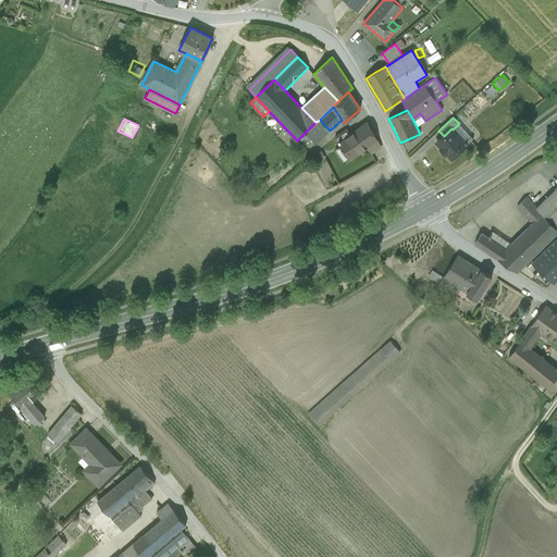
[(316,144),(330,131),(320,120),(316,122),(305,133),(316,144)]
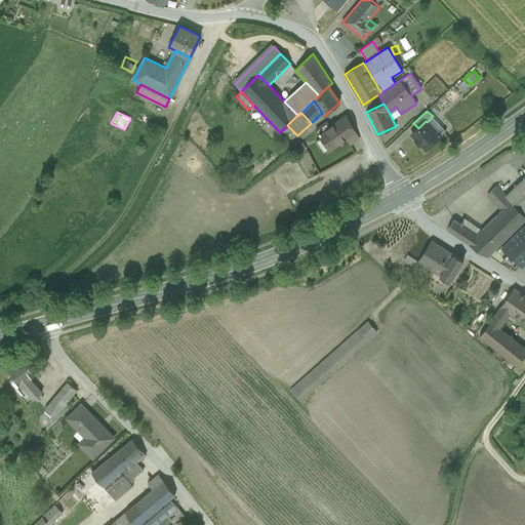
[(330,127),(319,134),(330,150),(346,138),(348,137),(344,131),(352,127),(347,116),(330,127)]
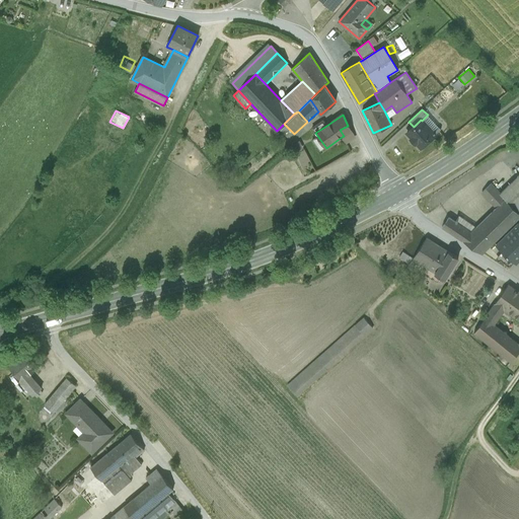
[(422,121),(435,135),(441,130),(428,115),(422,121)]
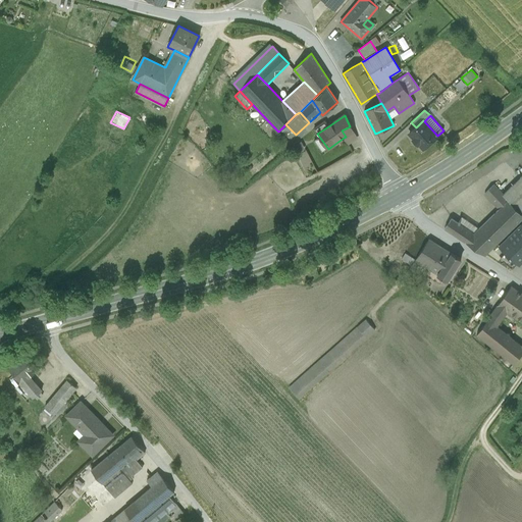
[(419,144),(423,149),(437,136),(424,121),(423,120),(416,127),(410,134),(414,138),(419,144)]
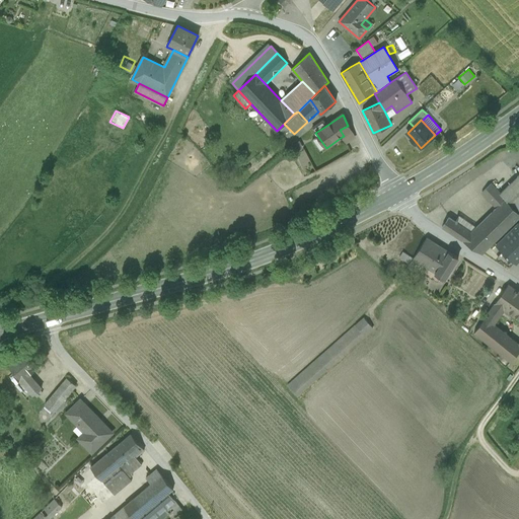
[(312,128),(315,133),(326,126),(323,121),(312,128)]
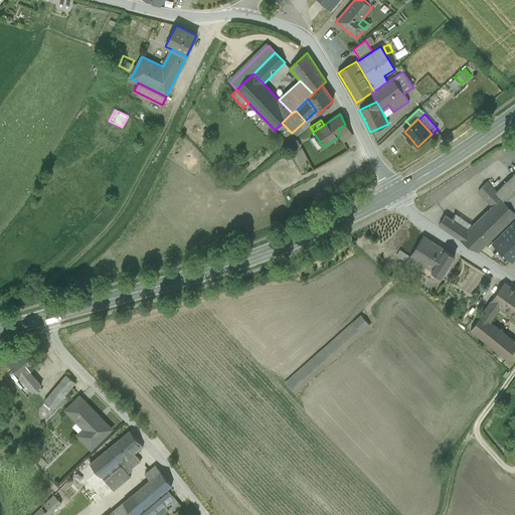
[(352,137),(345,125),(337,129),(341,135),(339,136),(343,142),(352,137)]
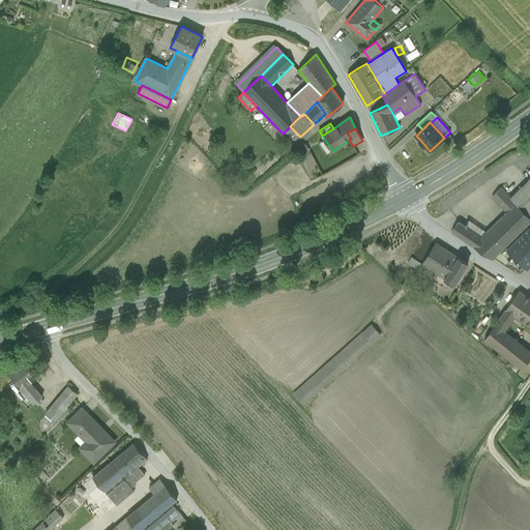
[(303,140),(307,146),(313,143),(308,137),(303,140)]
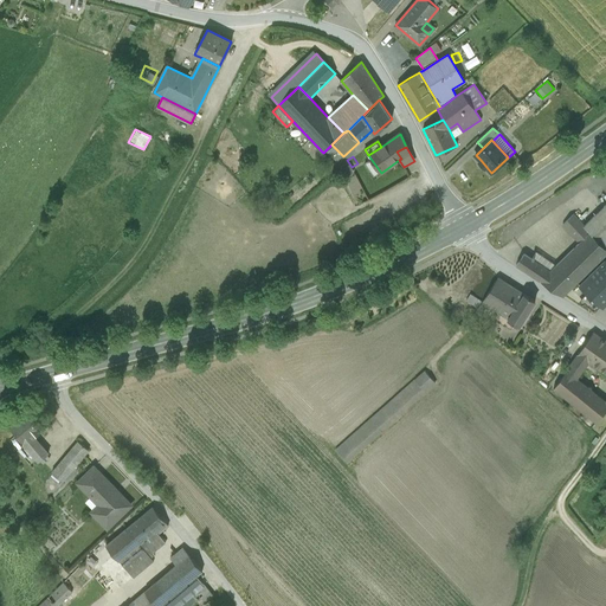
[(605,204),(585,226),(605,247),(605,245),(605,204)]
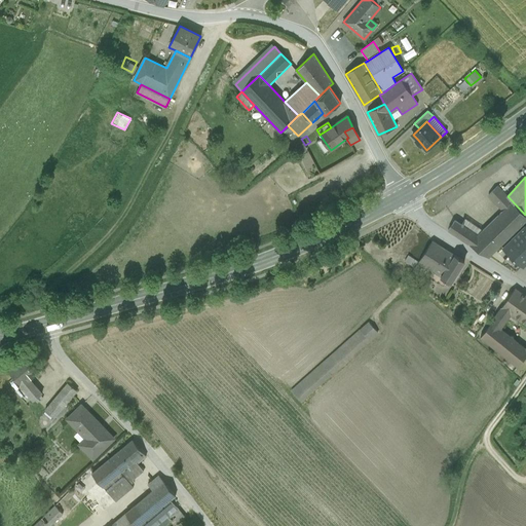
[(485,227),(500,246),(525,220),(525,215),(508,196),(497,186),(488,195),(502,211),(485,227)]
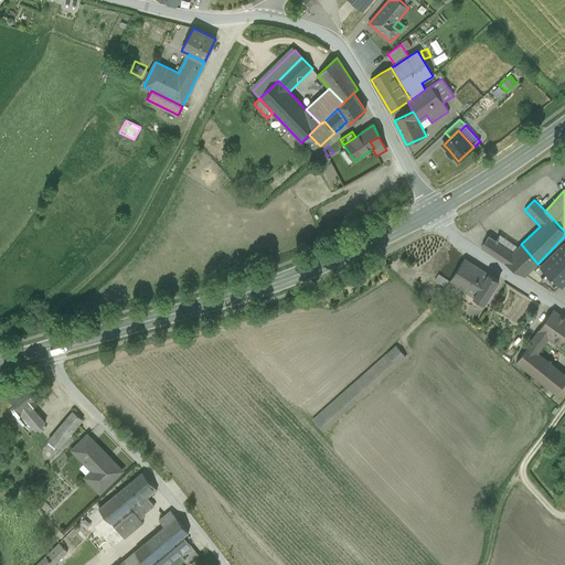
[(494,241),(512,253),(518,247),(499,235),(494,241)]
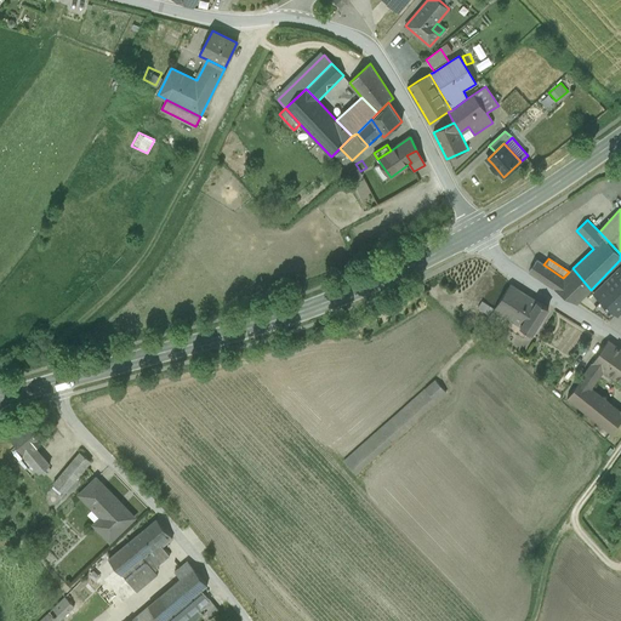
[(536,260),(529,271),(553,288),(563,278),(543,265),(536,260)]
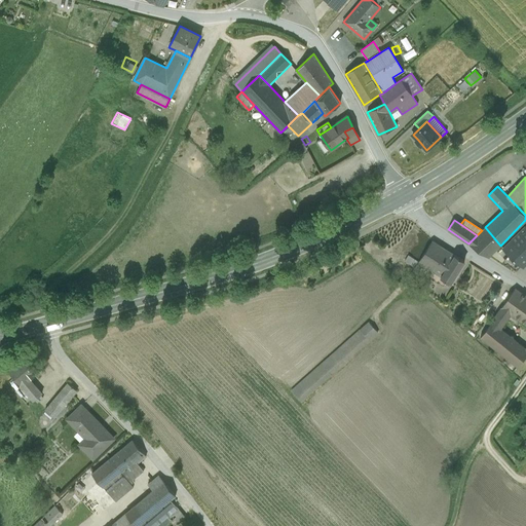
[(525,225),(525,226),(503,248),(523,267),(525,263),(525,225)]
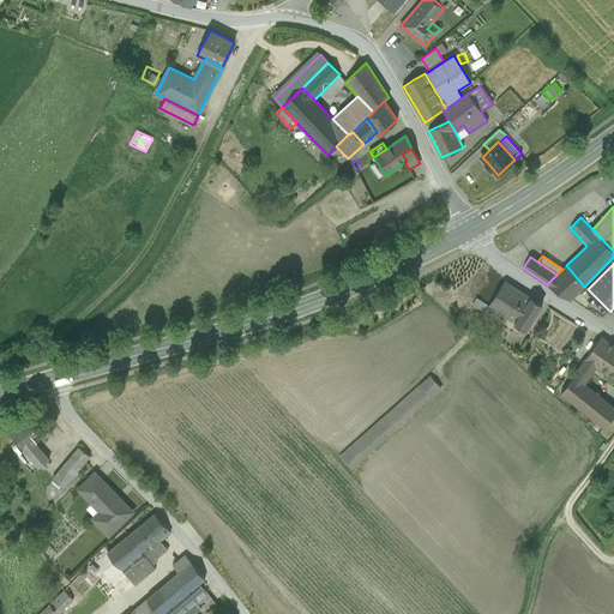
[(566,265),(563,269),(557,275),(547,284),(571,300),(584,287),(566,265)]
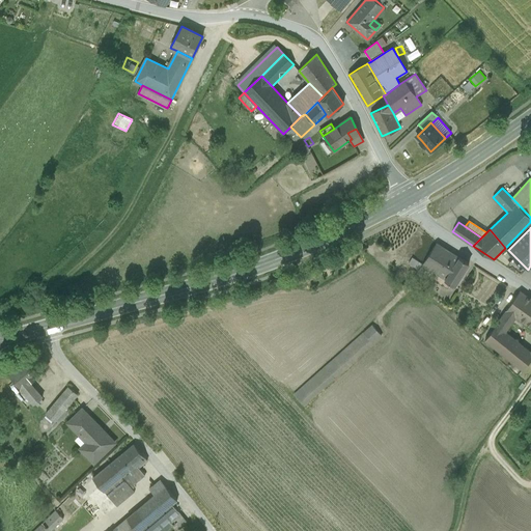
[(435,272),(448,250),(437,243),(422,263),(419,270),(418,271),(429,279),(435,272)]
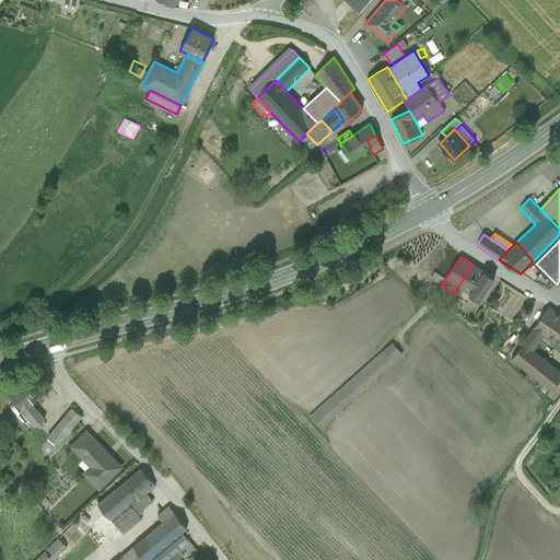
[(494,278),(473,264),(458,287),(480,302),(494,278)]
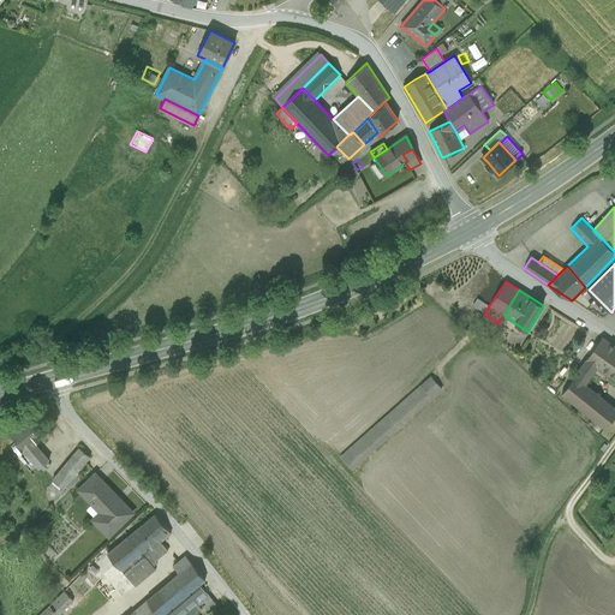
[(485,312),(489,305),(478,298),(473,304),(485,312)]
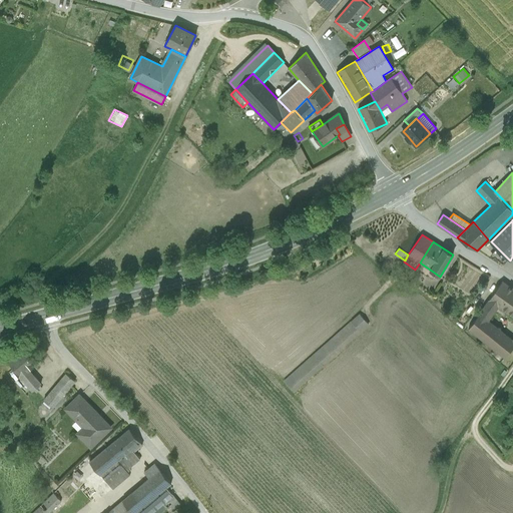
[(512,289),(502,281),(489,300),(499,307),(512,317),(512,289)]
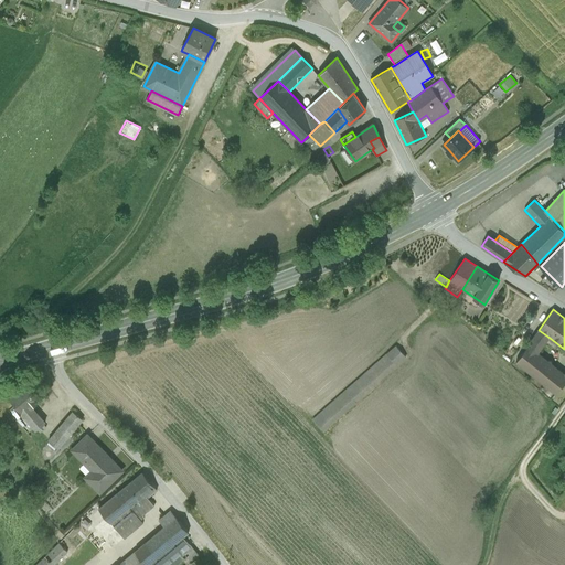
[(550,338),(539,330),(529,343),(539,352),(550,338)]
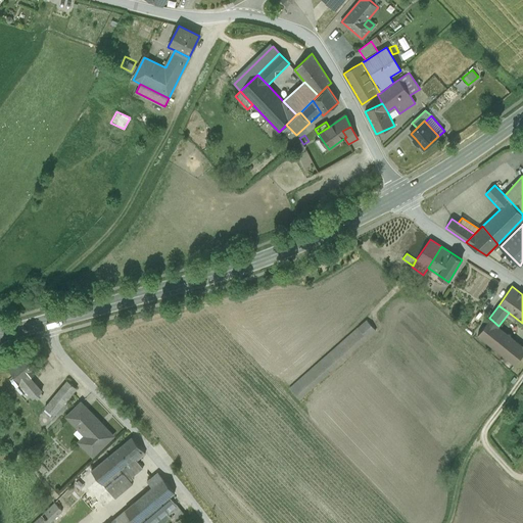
[(522,344),(498,326),(489,318),(477,335),(515,365),(522,353),(522,344)]
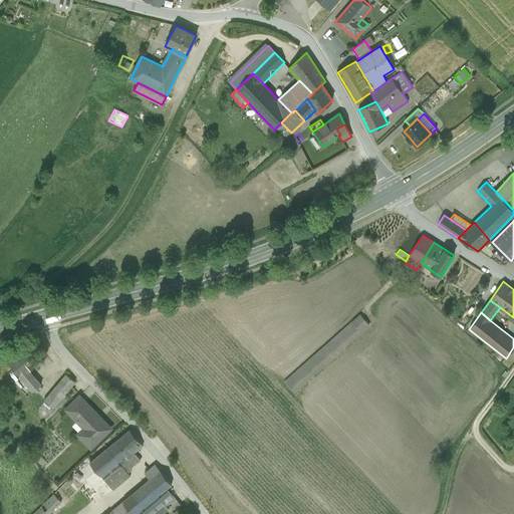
[(461,323),(467,328),(473,321),(468,316),(461,323)]
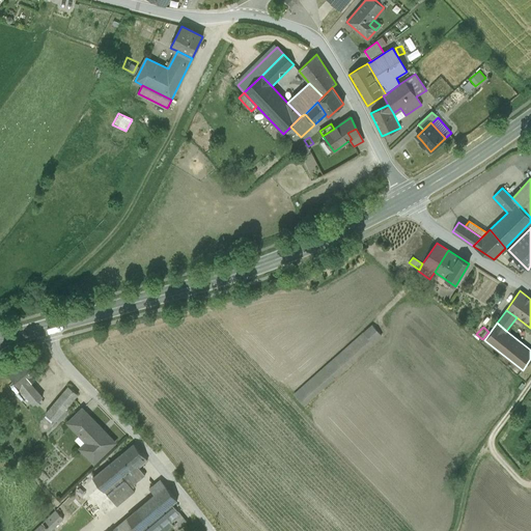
[(372,328),(296,393),(305,403),(381,338),(372,328)]
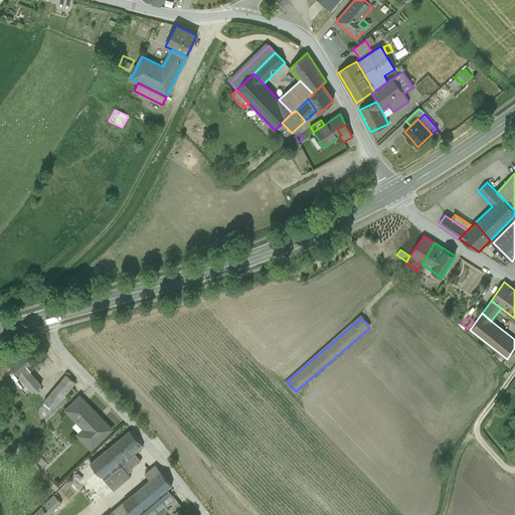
[(8,362),(33,391),(41,385),(30,371),(39,363),(25,346),(8,362)]
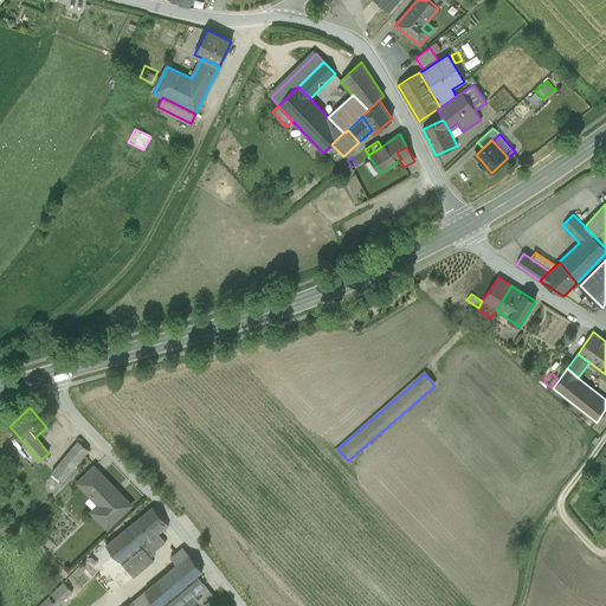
[(595,432),(601,437),(605,431),(605,430),(600,426),(595,432)]
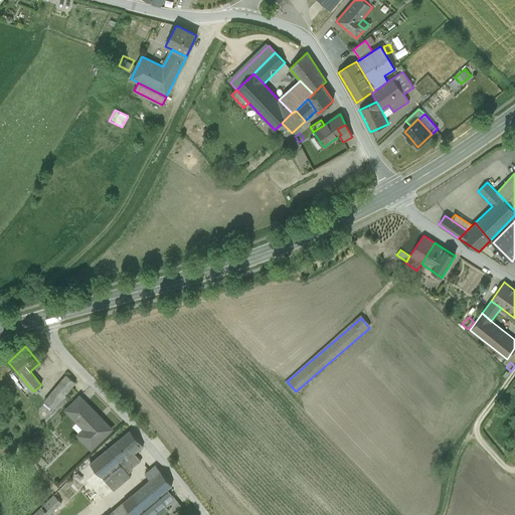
[(44,400),(54,408),(75,382),(66,374),(44,400)]
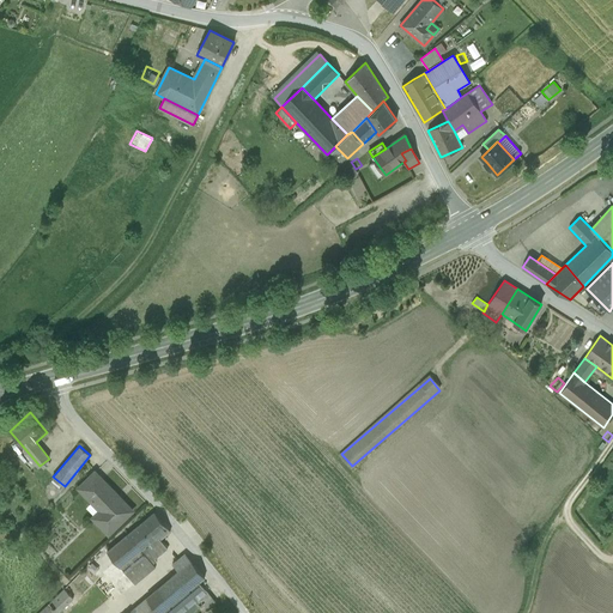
[(86,497),(103,480),(95,472),(78,489),(86,497)]
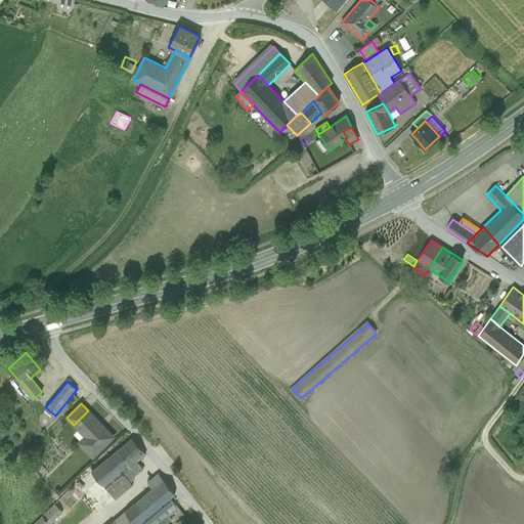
[(114,437),(88,410),(74,425),(79,430),(82,428),(88,434),(82,440),(80,443),(93,456),(114,437)]
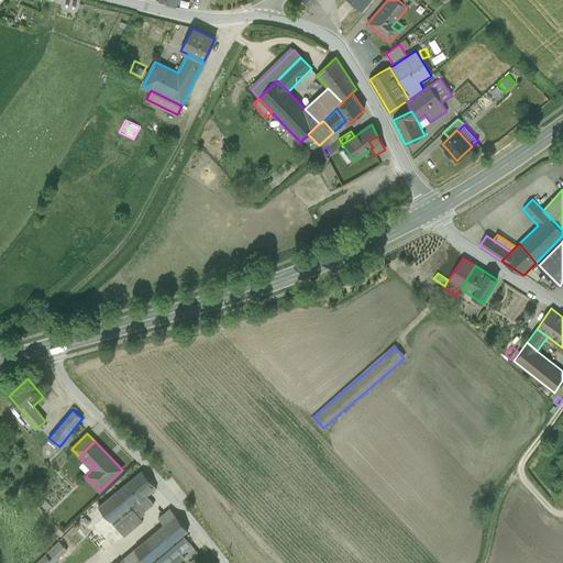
[(88,460),(85,462),(81,465),(88,473),(95,466),(88,460)]
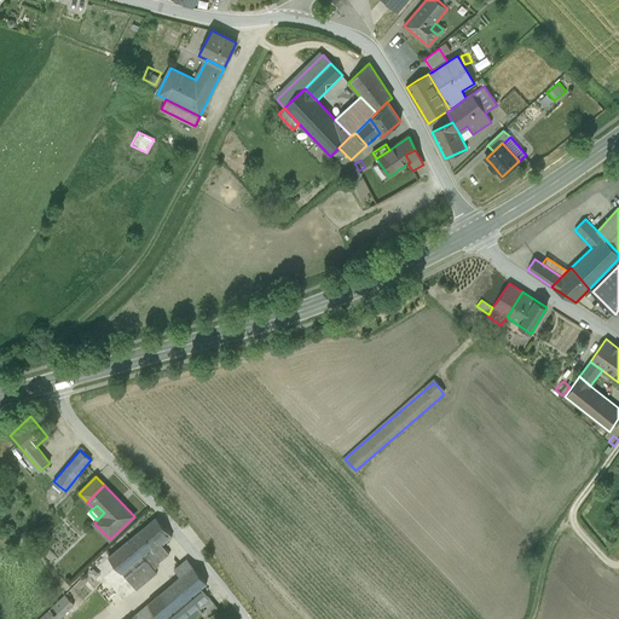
[(173,537),(156,518),(137,533),(151,551),(152,553),(162,545),(173,537)]
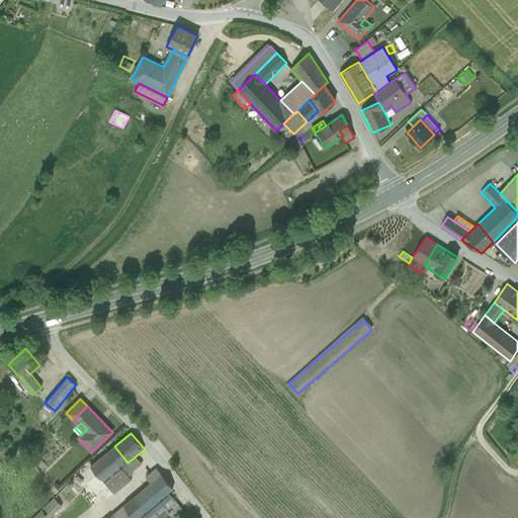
[(30,445),(34,450),(40,445),(40,442),(39,440),(36,440),(30,445)]
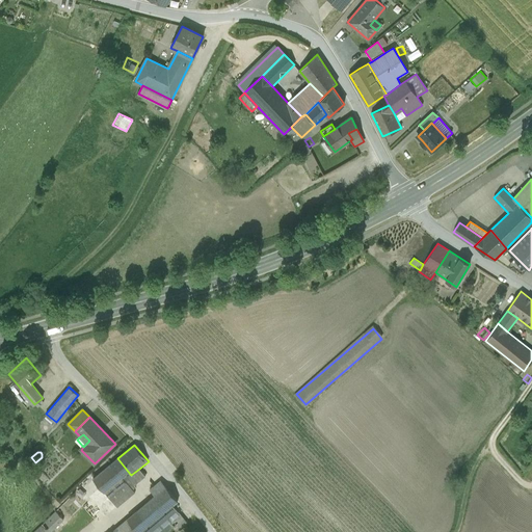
[(130,474),(117,458),(92,478),(117,507),(134,493),(123,479),(130,474)]
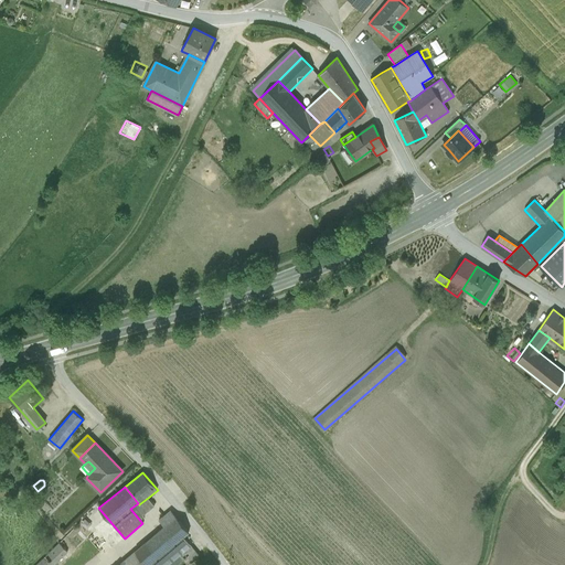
[(155,505),(148,498),(139,504),(146,512),(155,505)]
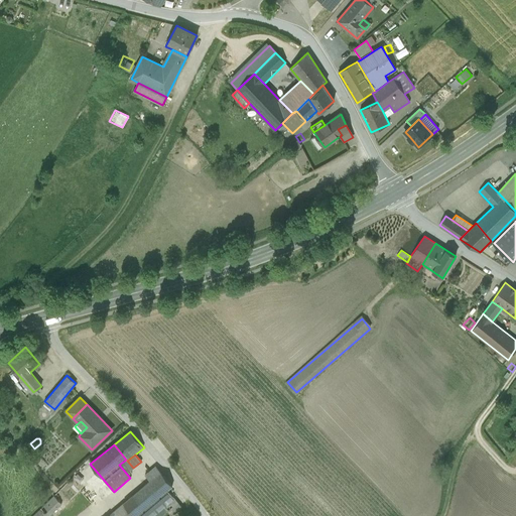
[(150,481),(160,473),(154,465),(143,474),(150,481)]
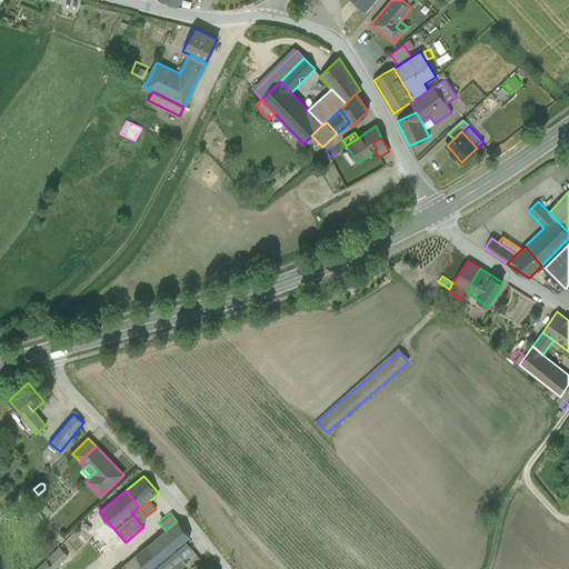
[(166,530),(120,568),(176,568),(185,562),(191,568),(201,560),(186,540),(190,537),(177,521),(166,530)]
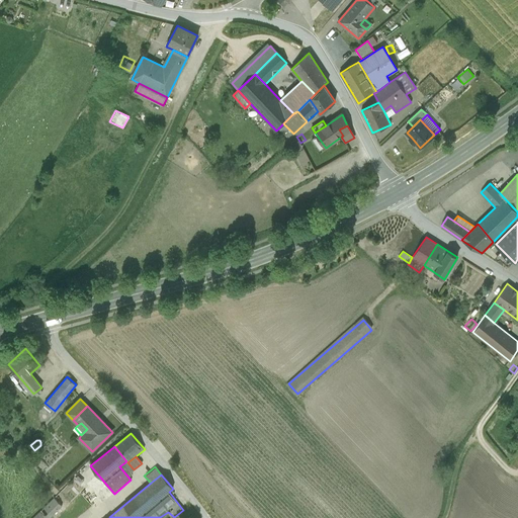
[(33,517),(49,517),(62,506),(55,498),(33,517)]
